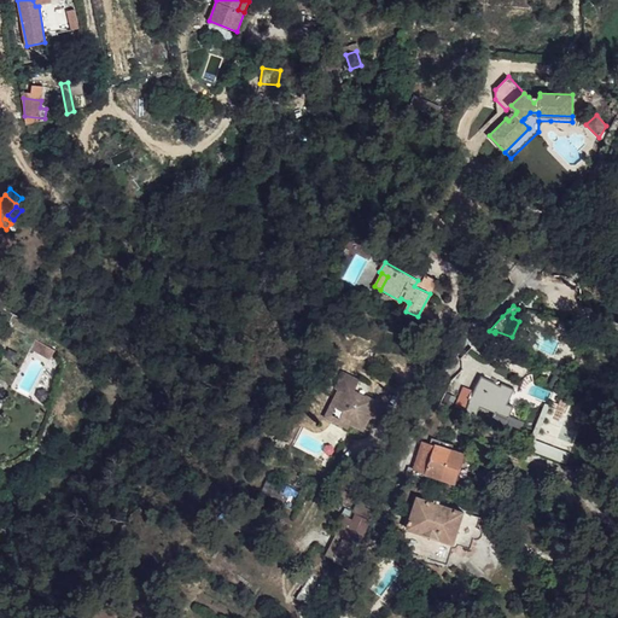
[(336,406),(345,410),(343,415),(351,420),(350,424),(357,429),(367,425),(371,418),(374,409),(372,408),(377,400),(374,398),(367,395),(365,400),(360,401),(357,400),(355,391),(355,390),(361,379),(344,371),(336,388),(337,389),(343,391),(336,406)]
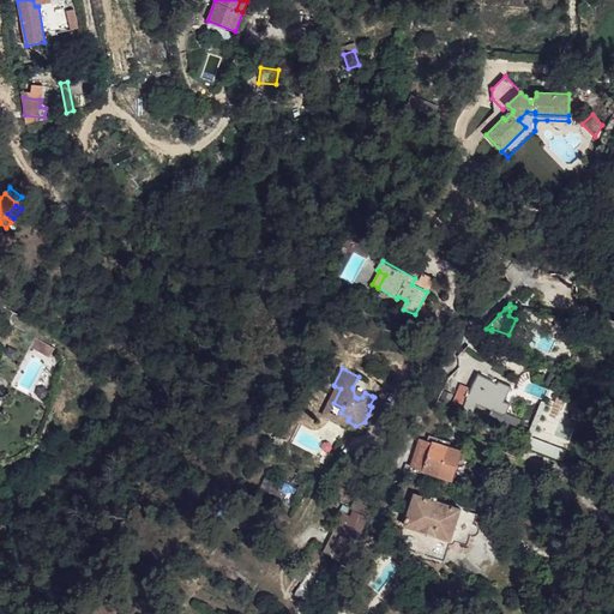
[(474,381),(463,408),(473,413),(477,403),(492,409),(488,419),(503,423),(510,403),(504,401),(511,386),(499,380),(498,383),(479,373),(474,381)]
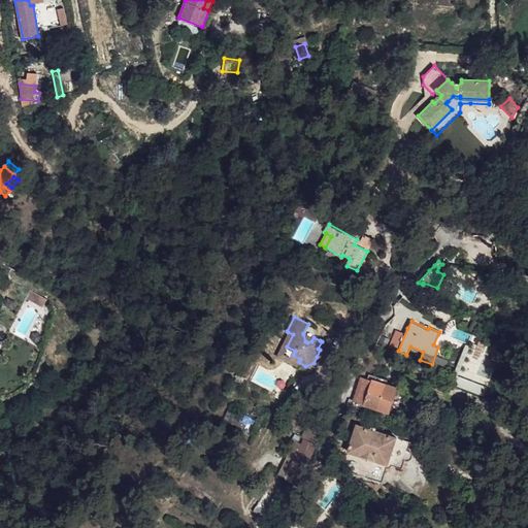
[(288,332),(282,344),(287,347),(293,334),(288,332)]
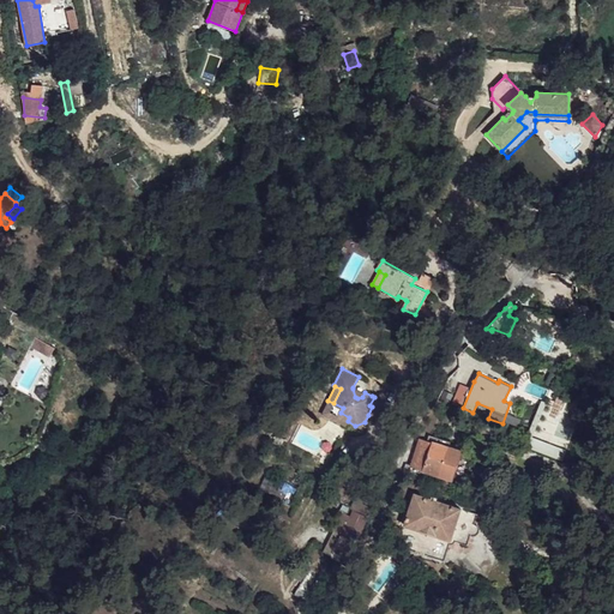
[(362,397),(365,392),(353,387),(353,389),(355,397),(357,398),(362,397)]
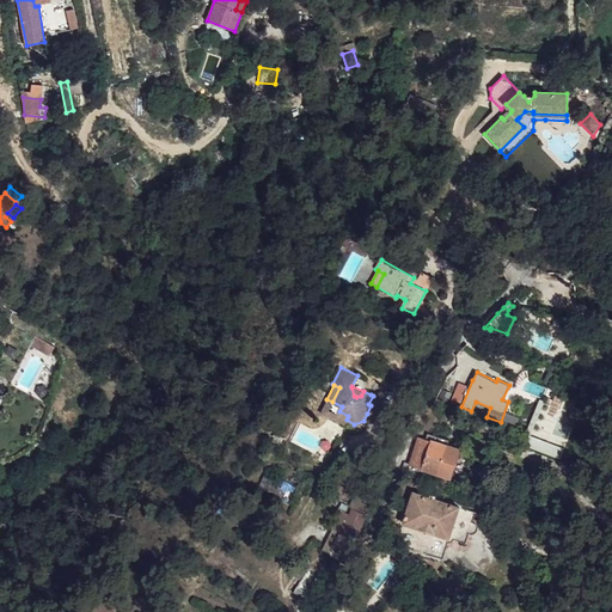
[(458,404),(464,389),(457,386),(452,402),(458,404)]
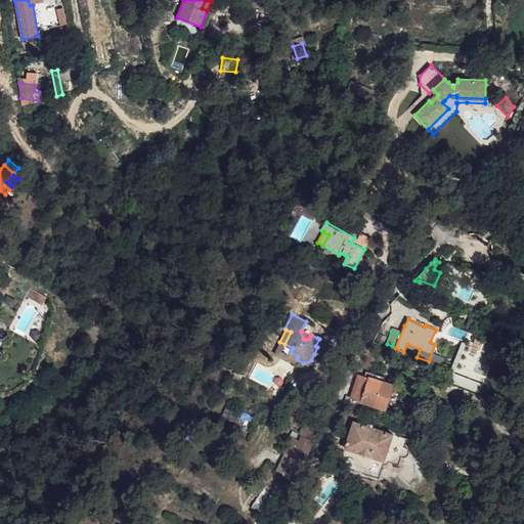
[(331,334),(317,338),(319,339),(315,346),(317,347),(314,354),(320,358),(333,335),(331,334)]
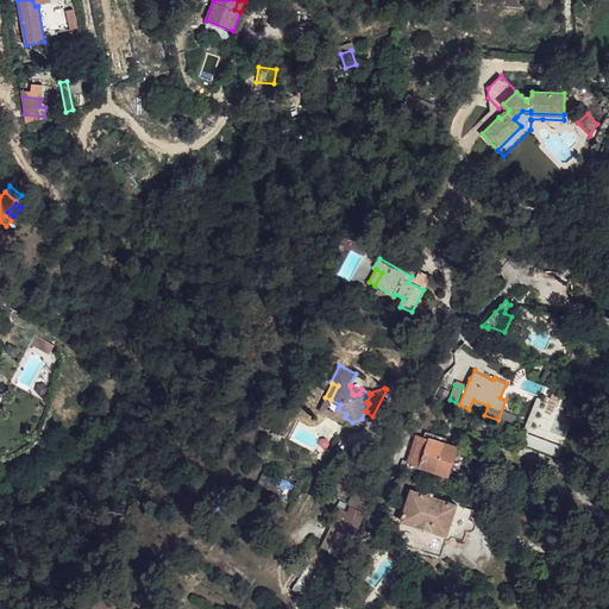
[(322,402),(318,412),(341,424),(345,418),(346,414),(338,409),(322,402)]
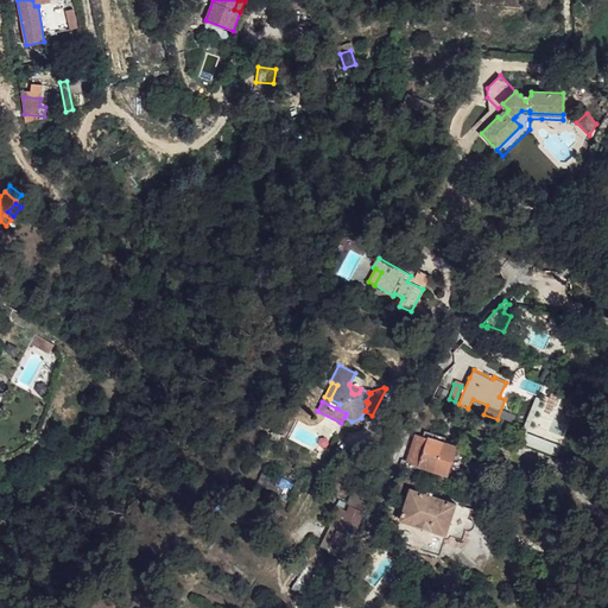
[(272,428),(267,435),(276,439),(280,432),(272,428)]
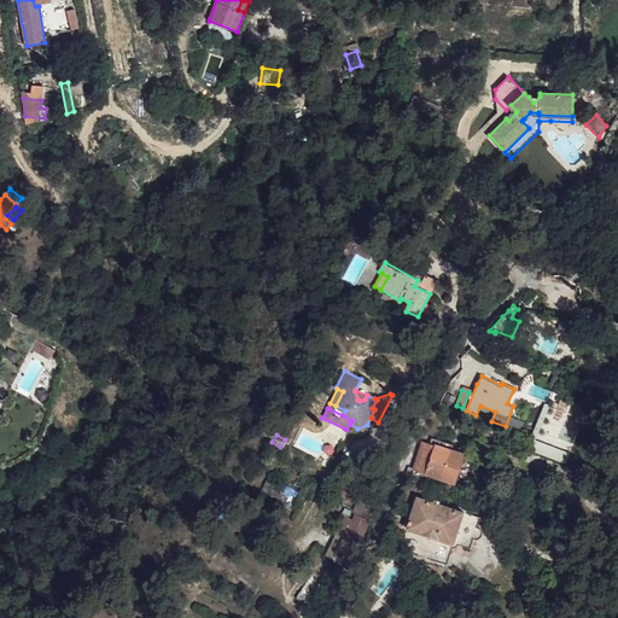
[(430,443),(423,441),(414,467),(413,468),(429,473),(454,482),(455,482),(464,454),(450,449),(453,443),(431,437),(430,443)]
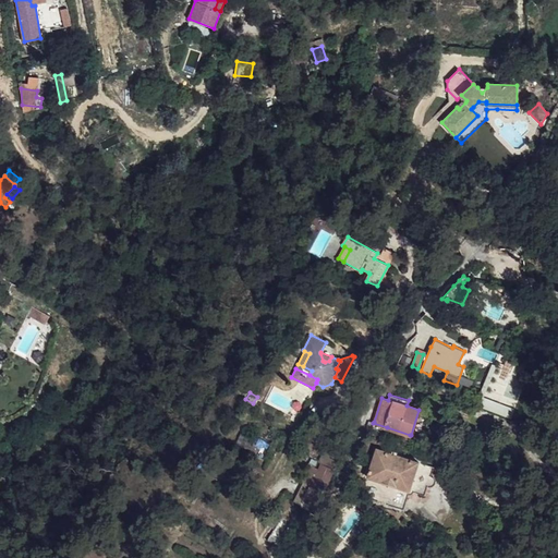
[(368,421),(366,428),(386,434),(387,427),(373,423),(374,422),(368,421)]
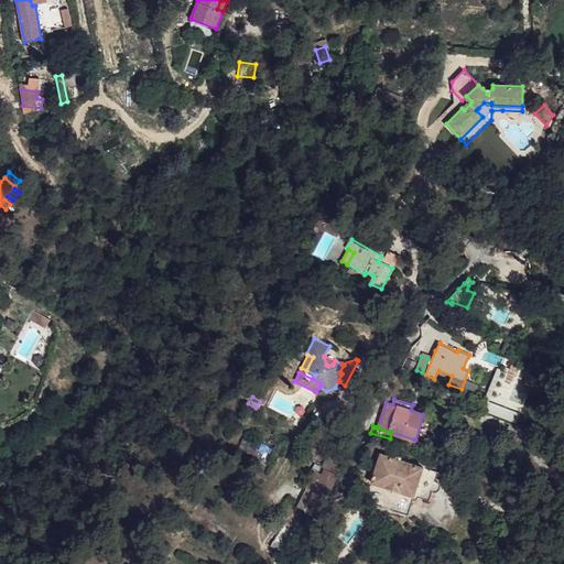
[(390,438),(389,442),(411,448),(414,440),(391,432),(390,438)]
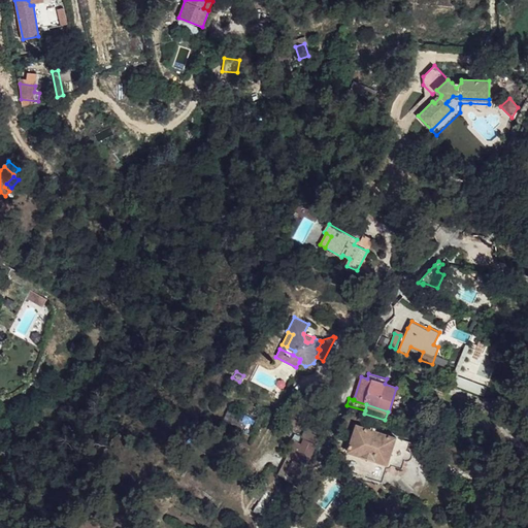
[(309,424),(303,438),(316,443),(322,429),(309,424)]
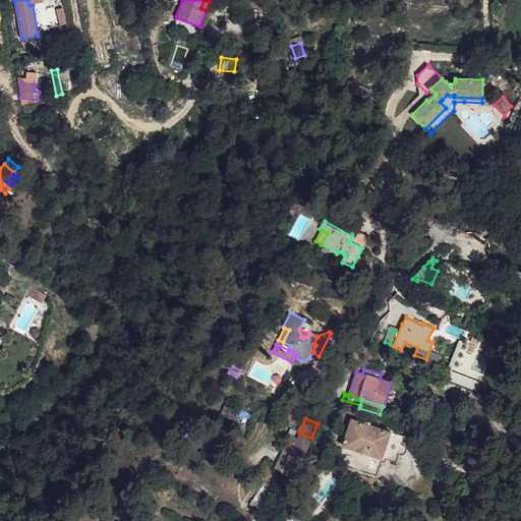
[(351,418),(343,446),(383,458),(391,431),(370,424),(365,423),(351,418)]
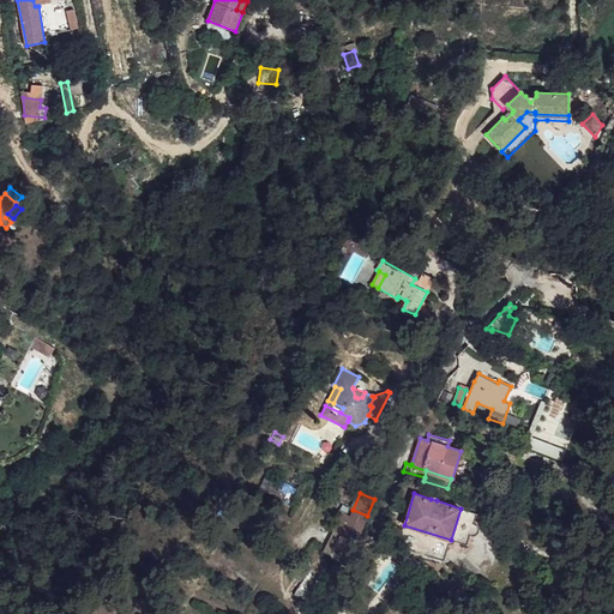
[(461,509),(451,540),(468,546),(470,535),(473,536),(475,536),(476,535),(479,533),(480,530),(480,529),(477,525),(475,524),(477,513),(461,509)]
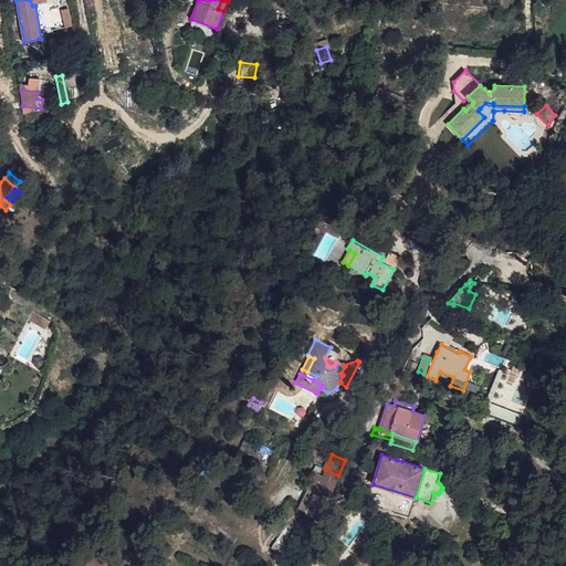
[(325,470),(314,493),(328,500),(329,496),(338,475),(325,470)]
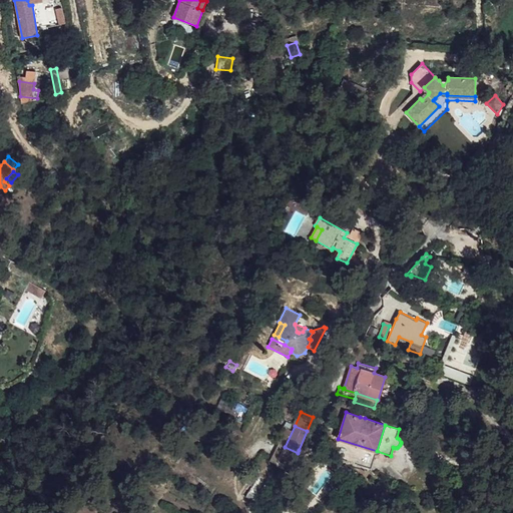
[(273,460),(277,462),(285,447),(276,443),(272,452),(276,454),(273,460)]
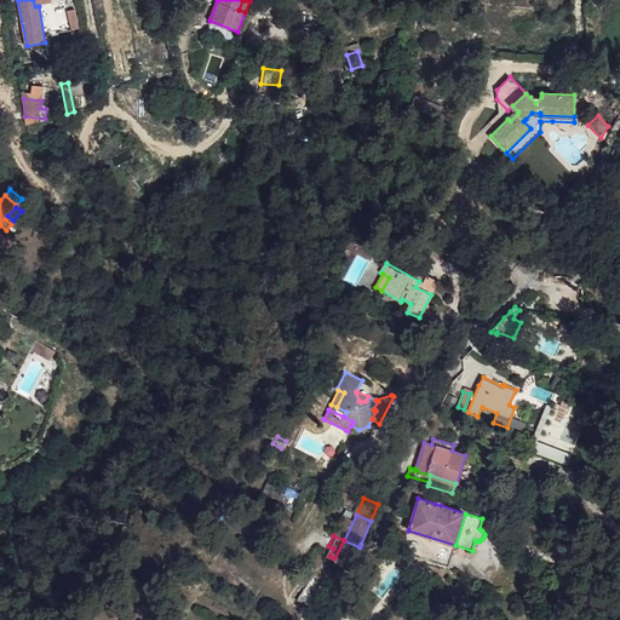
[(333,561),(359,574),(371,549),(361,544),(360,547),(344,540),(334,558),(333,561)]
